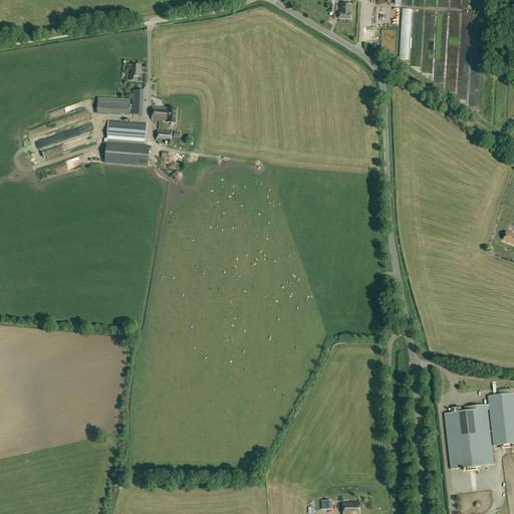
[(350,19),(351,14),(351,13),(350,13),(351,4),(340,4),(339,13),(339,19),(350,19)]
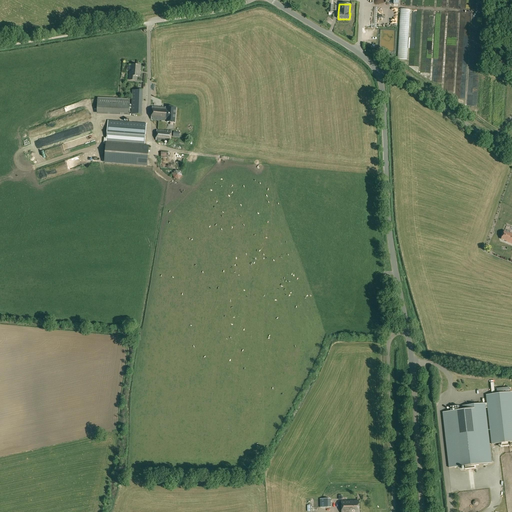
[(402,9),(401,40),(405,40),(405,46),(406,46),(405,50),(401,50),(401,54),(409,54),(410,9),(402,9)]
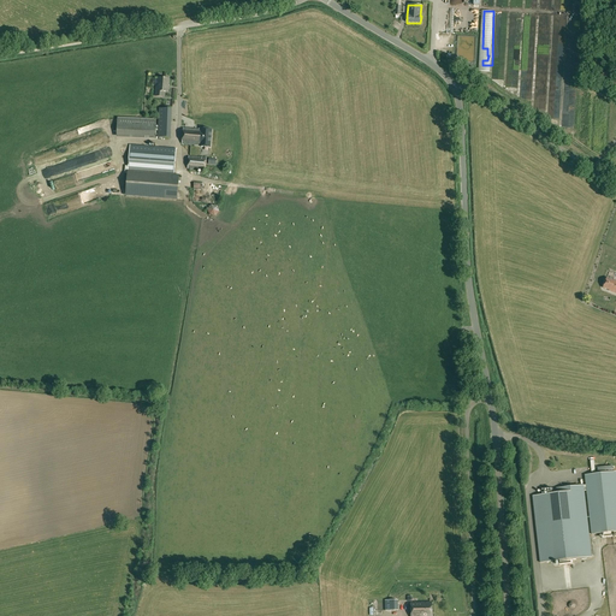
[(169,93),(170,80),(159,78),(159,87),(157,87),(155,95),(163,95),(163,92),(169,93)]
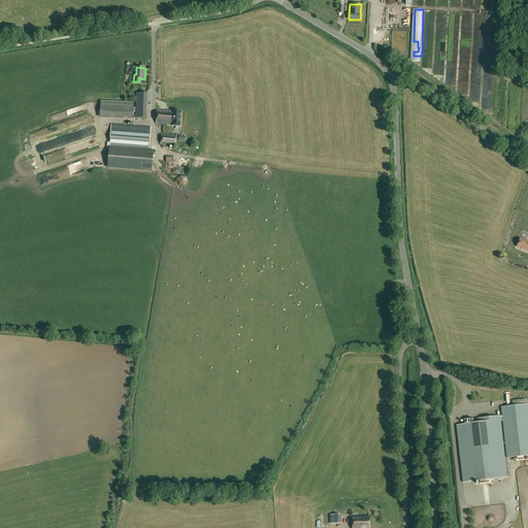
[(137,93),(135,118),(146,119),(147,94),(137,93)]
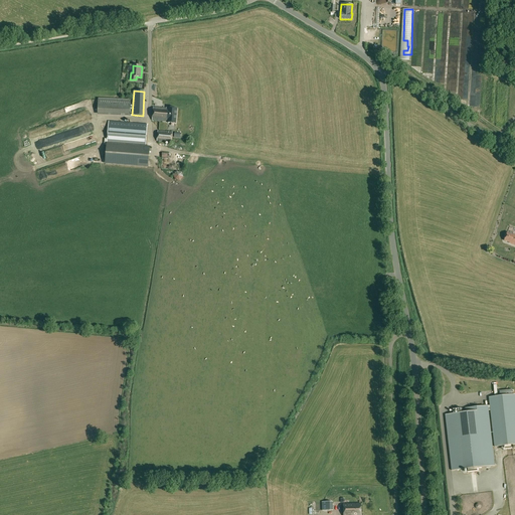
[(130,117),(130,116),(130,100),(99,99),(98,115),(130,117)]
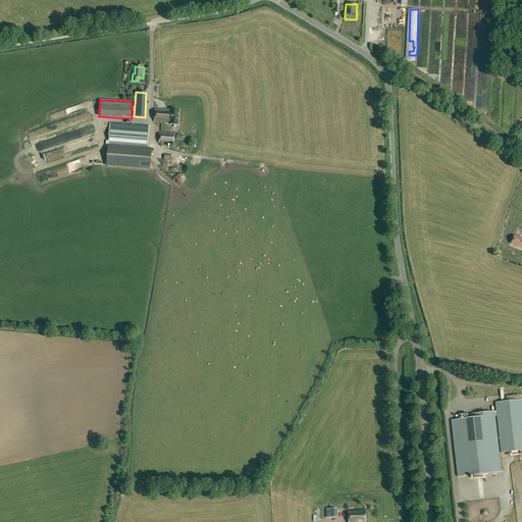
[(155,108),(154,122),(169,123),(168,129),(176,129),(177,110),(170,109),(155,108)]
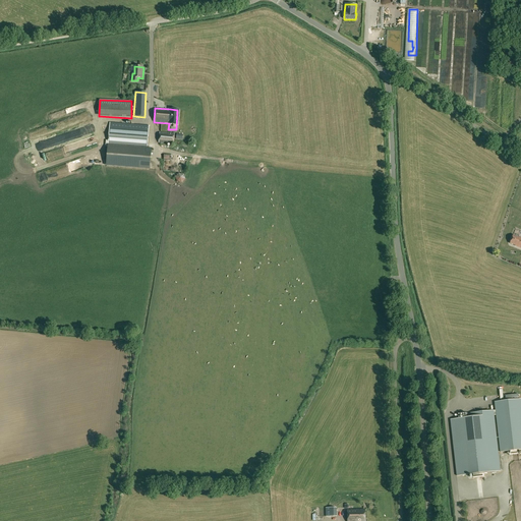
[(107,163),(106,166),(150,169),(150,167),(152,149),(148,149),(149,125),(115,123),(110,122),(108,146),(107,163)]
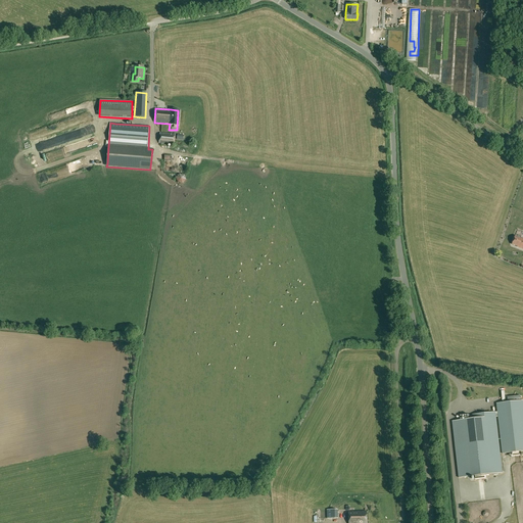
[(176,134),(160,133),(159,144),(175,145),(176,134)]
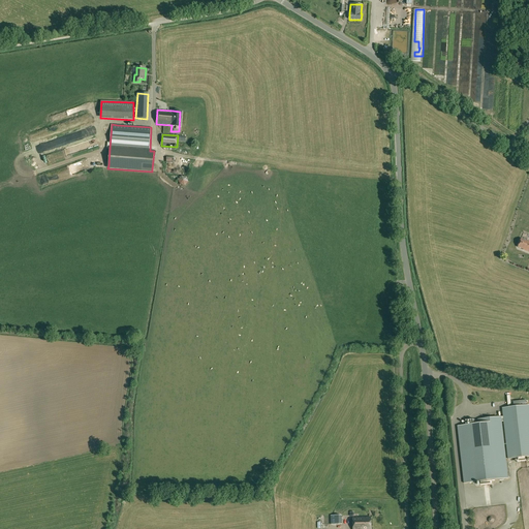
[(528,251),(528,241),(527,240),(527,241),(521,239),(518,247),(523,249),(523,250),(528,251)]
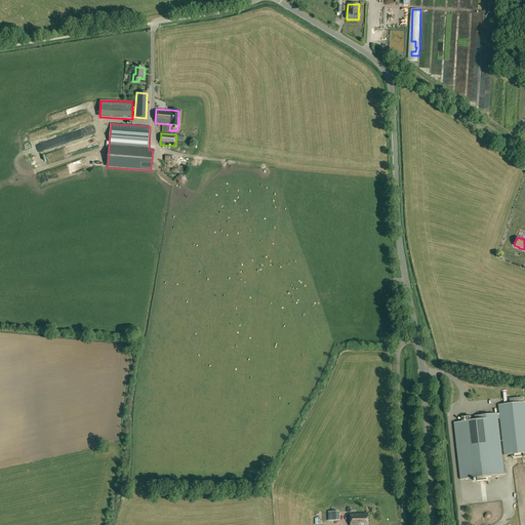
[(474,420),(454,422),(460,480),(477,478),(477,482),(488,481),(488,477),(505,475),(497,418),(499,418),(503,455),(524,452),(524,402),(498,405),(499,413),(474,416),(474,420)]
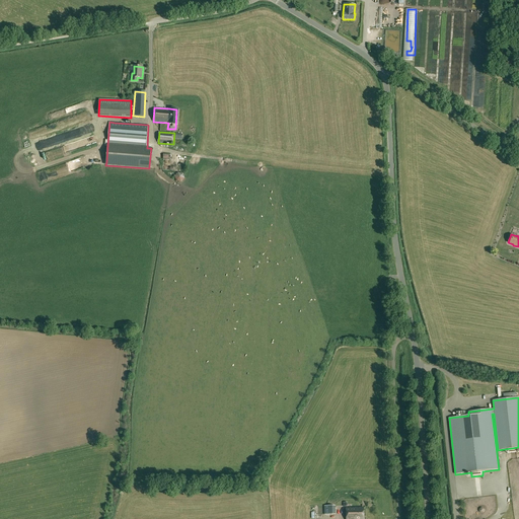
[(336,514),(335,506),(324,506),(324,514),(336,514)]
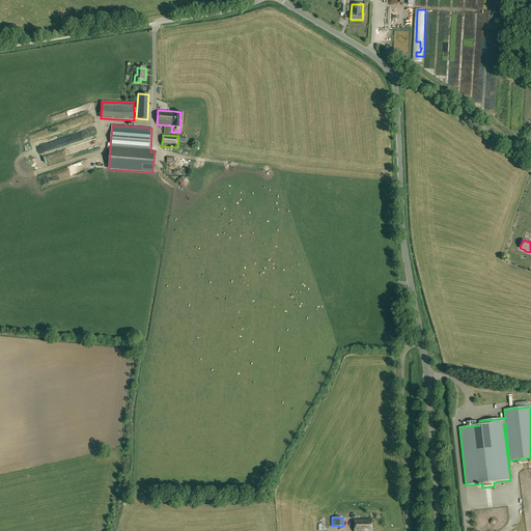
[(354,530),(371,530),(372,519),(354,520),(354,530)]
